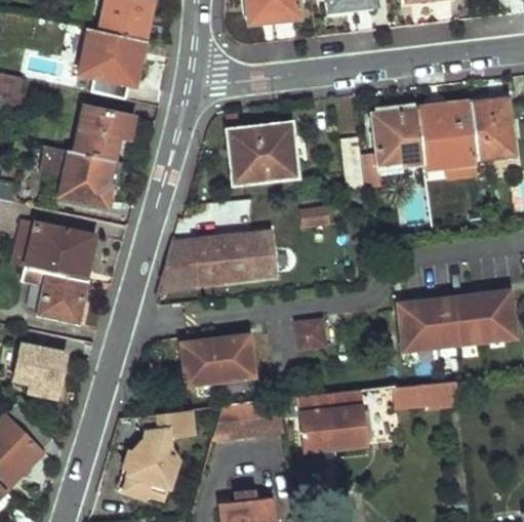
[(151,0),(103,0),(96,30),(143,40),(151,0)]
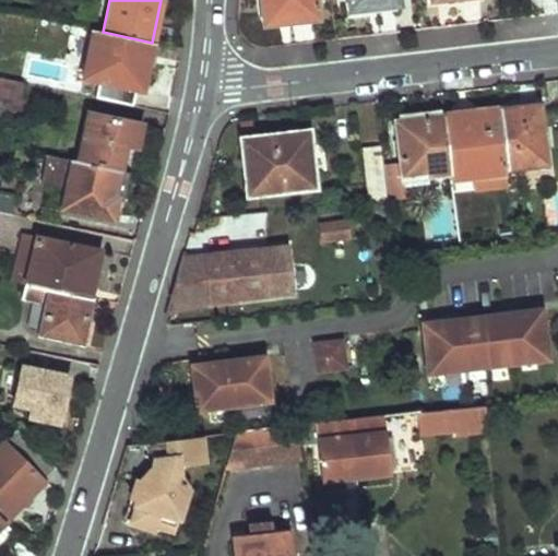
[(268,3),(262,3),(264,22),(265,24),(266,26),(268,27),(272,32),(322,27),(318,0),(266,0),(268,2),(268,3)]
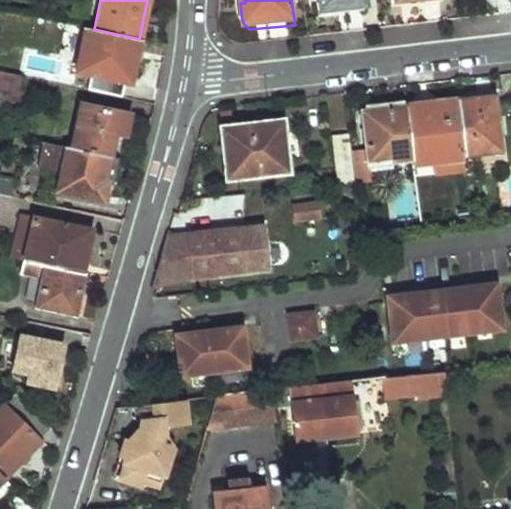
[(363,0),(318,0),(321,13),(365,7),(363,0)]
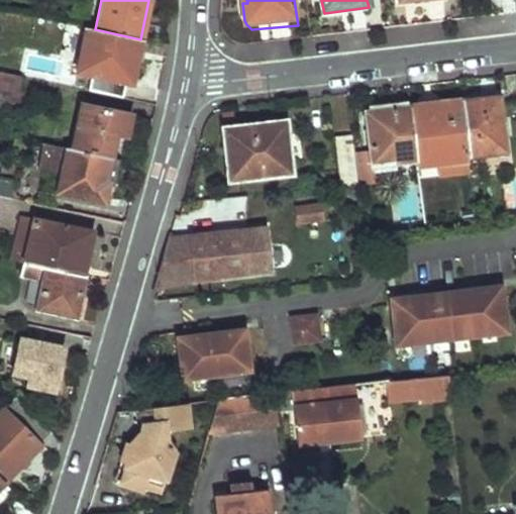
[(76,71),(131,83),(140,39),(95,29),(86,26),(76,71)]
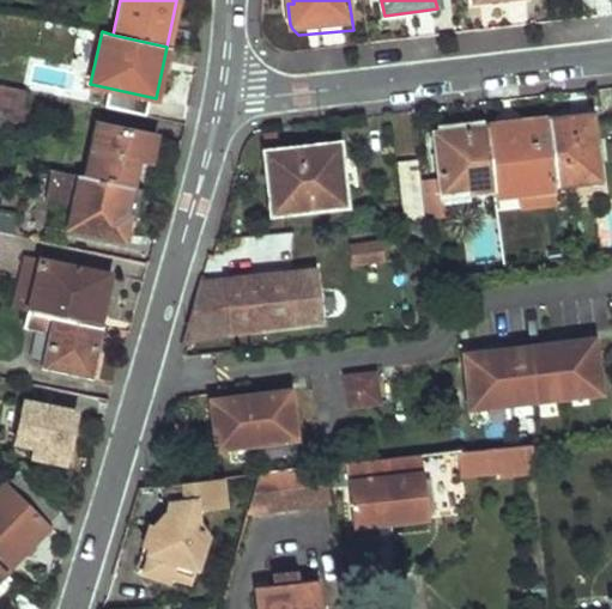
[(30,105),(23,104),(28,87),(0,80),(0,122),(25,128),(30,105)]
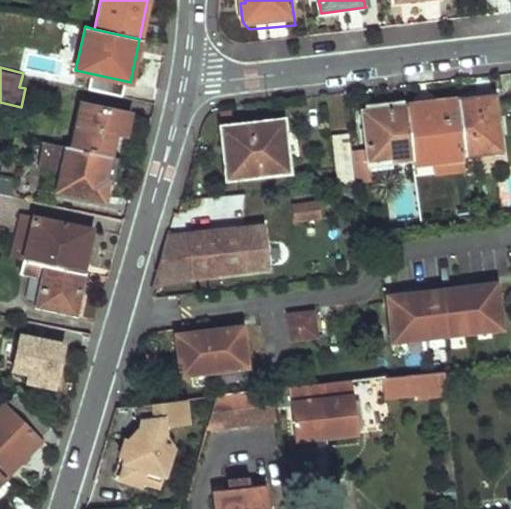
[(501,151),(494,95),(457,99),(464,155),(464,156),(501,151)]
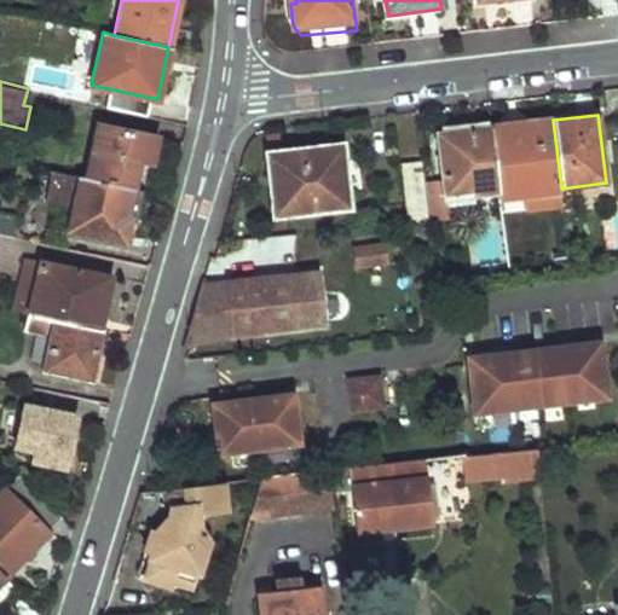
[(494,128),(502,193),(525,191),(561,187),(553,120),(494,128)]
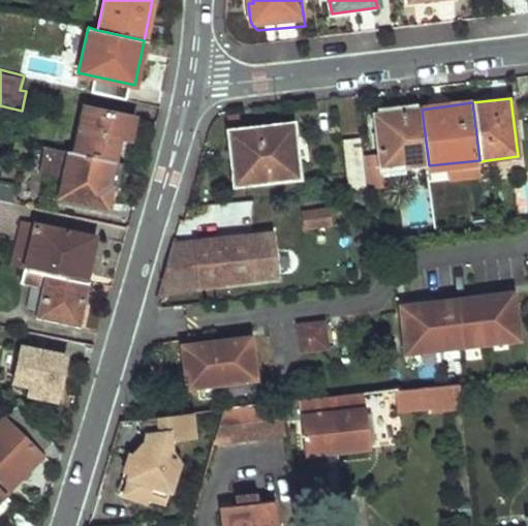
[(133,119),(83,107),(71,152),(111,161),(114,162),(119,141),(128,143),(133,119)]
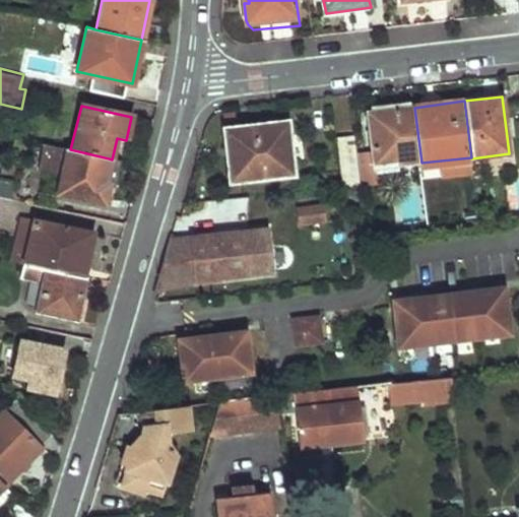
[(399,162),(400,164),(422,163),(414,108),(368,112),(374,151),(358,152),(363,187),(378,185),(376,165),(399,162)]
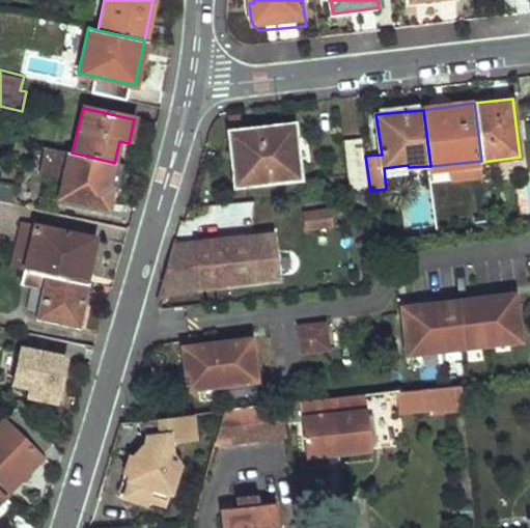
[(300,178),(294,124),(257,129),(259,138),(229,141),(234,186),(300,178)]
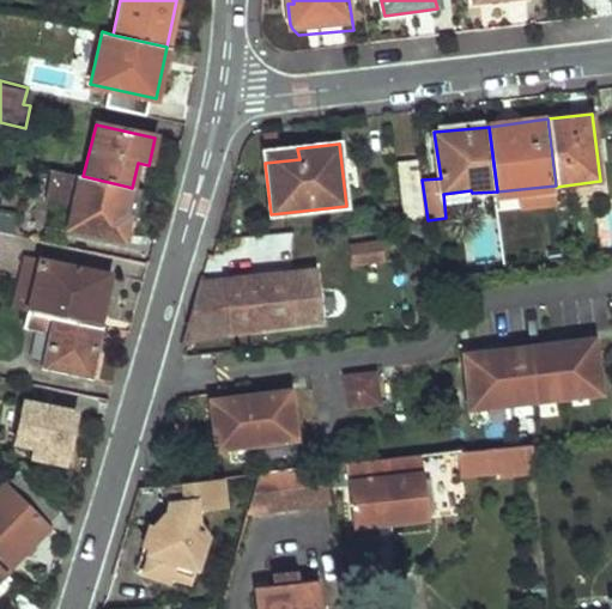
[(300,159),(297,148),(265,153),(265,163),(300,159)]
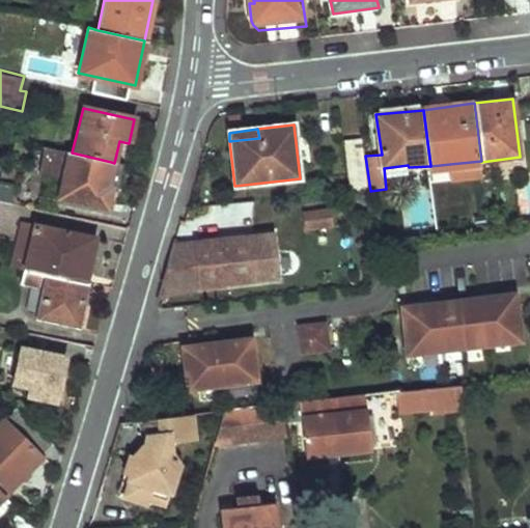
[(129,143),(119,141),(114,163),(121,165),(124,165),(129,143)]
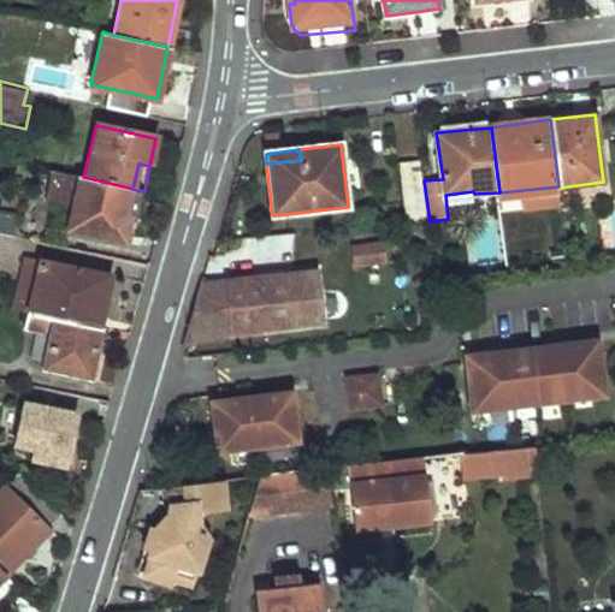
[(408,225),(426,224),(419,164),(400,166),(408,225)]
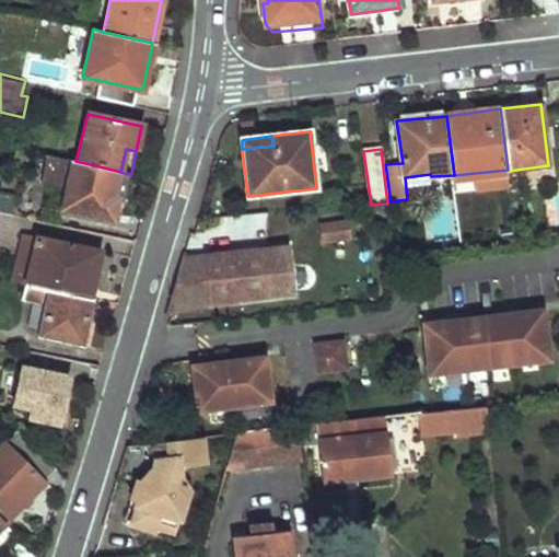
[(60,207),(116,221),(121,199),(111,196),(117,171),(76,161),(46,154),(41,175),(51,177),(53,173),(67,176),(60,207)]
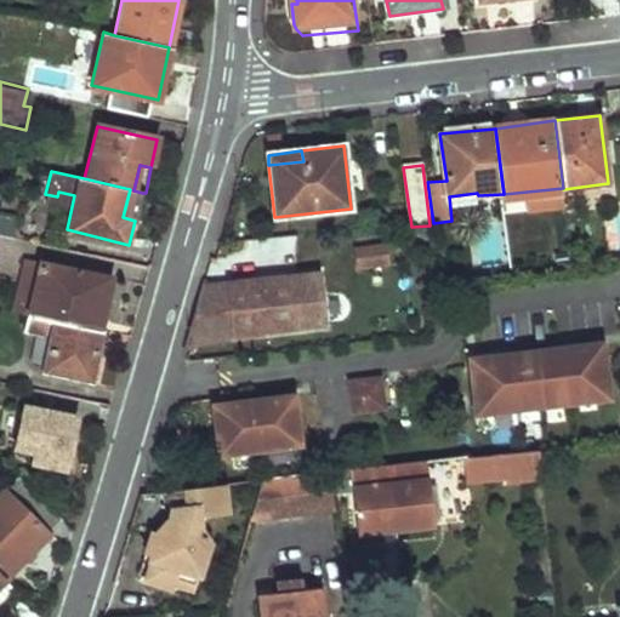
[(563,189),(563,188),(527,192),(529,210),(566,206),(563,189)]
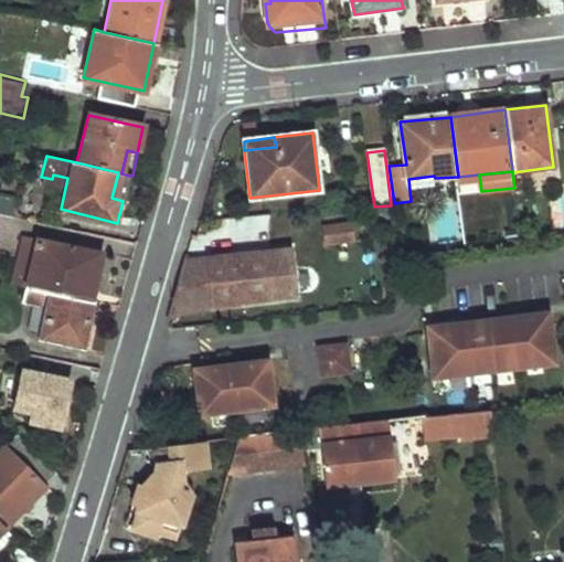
[(112,198),(123,201),(129,176),(121,173),(118,172),(112,198)]
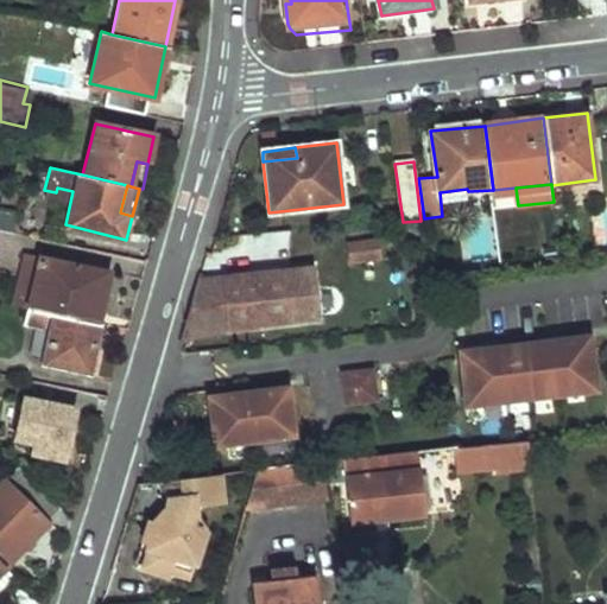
[(21,196),(0,191),(0,227),(12,230),(21,196)]
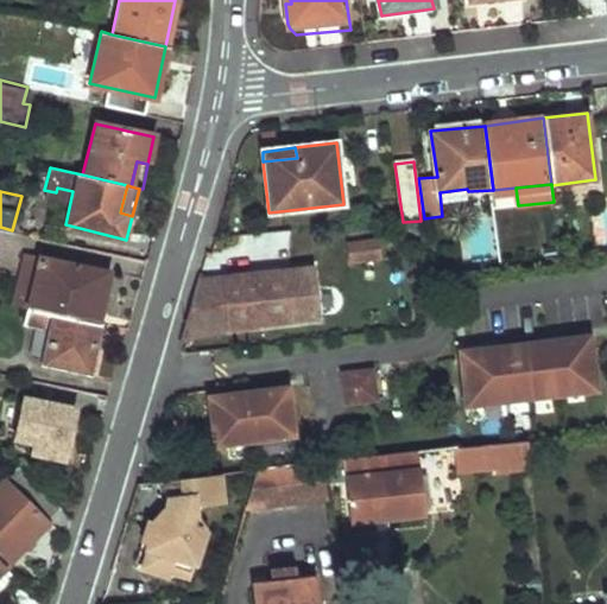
[(348,246),(349,265),(380,262),(378,243),(348,246)]
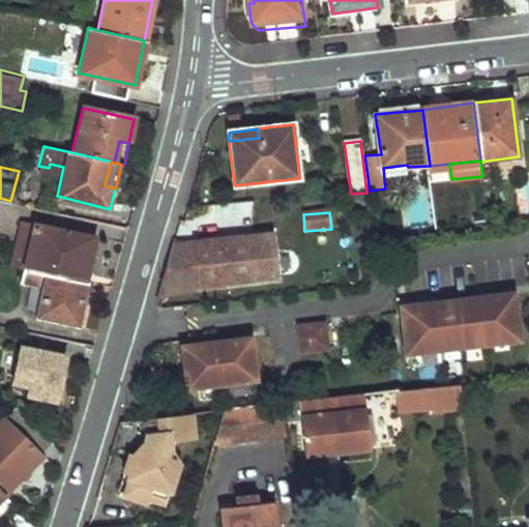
[(23,218),(12,265),(23,268),(34,221),(23,218)]
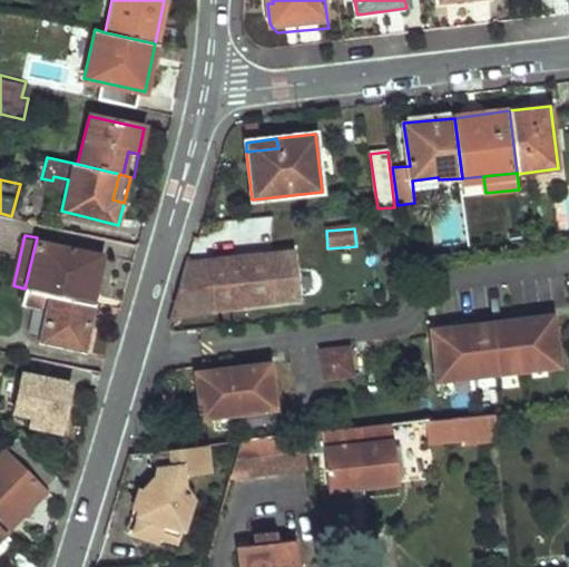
[(102,253),(37,237),(25,289),(50,294),(91,304),(102,253)]
